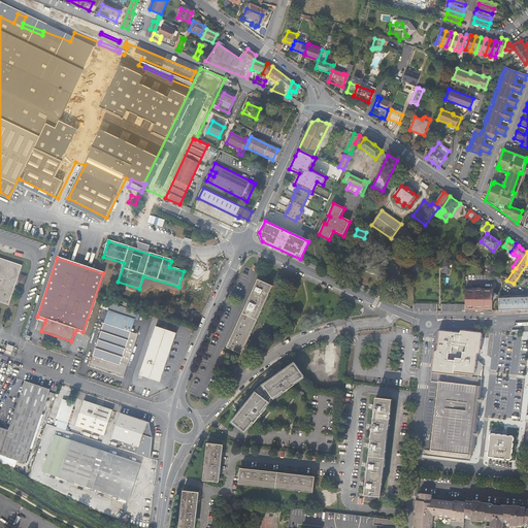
[(0,303),(8,306),(22,267),(0,259),(0,303)]
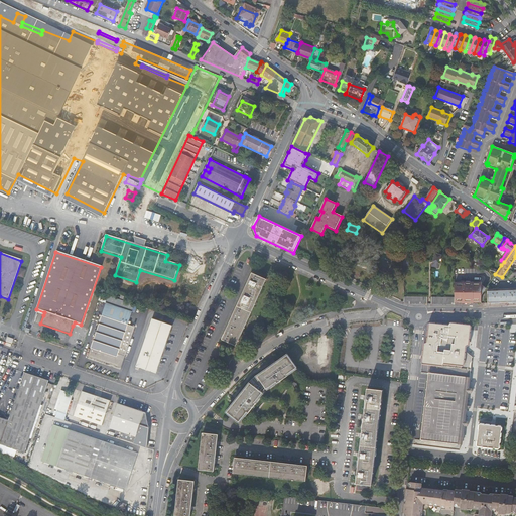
[(438,263),(441,256),(435,254),(433,262),(438,263)]
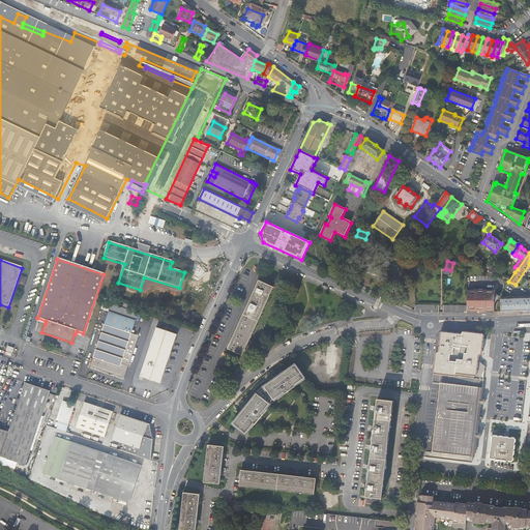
[(243,360),(274,293),(260,286),(229,354),(243,360)]
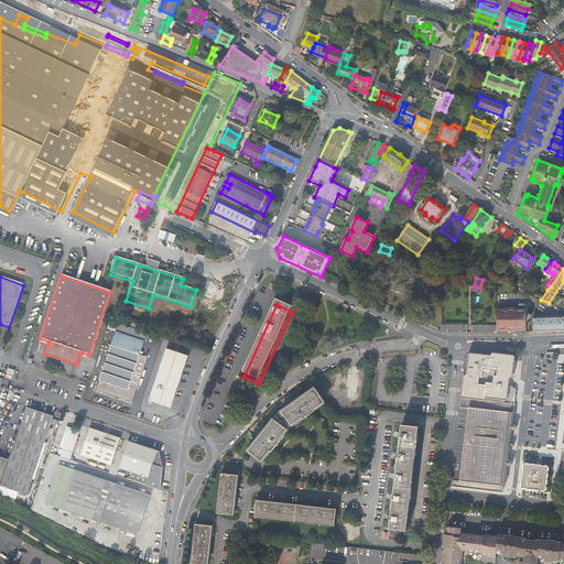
[(537,307),(506,307),(506,310),(497,310),(497,325),(497,328),(506,328),(506,331),(518,331),(518,329),(525,329),(525,323),(537,307)]
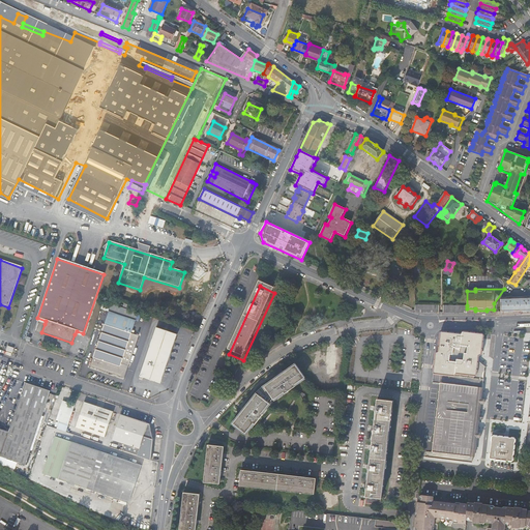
[(529,298),(501,299),(501,312),(529,310),(529,298)]
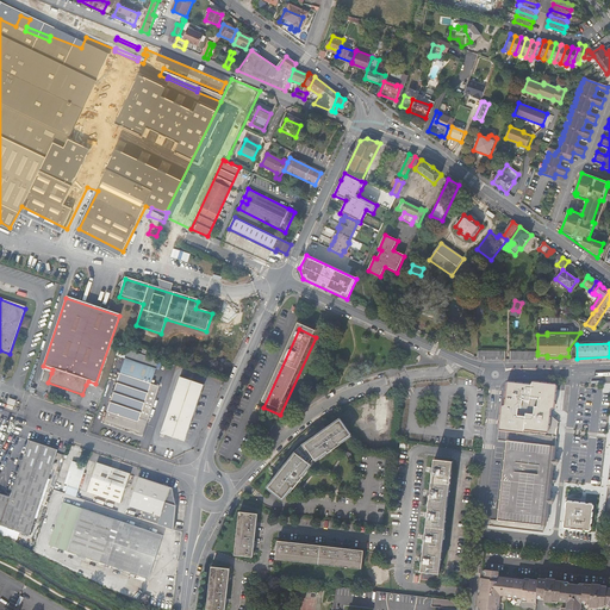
[(118,374),(151,386),(156,372),(124,360),(118,374)]
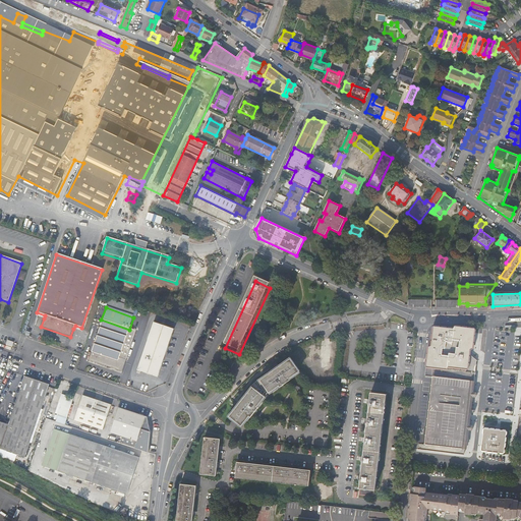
[(87,361),(121,372),(135,332),(129,330),(101,320),(87,361)]
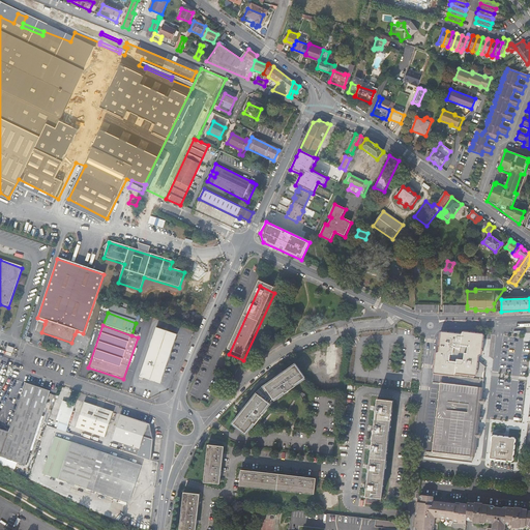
[(139,377),(142,378),(159,384),(176,335),(155,328),(139,377)]
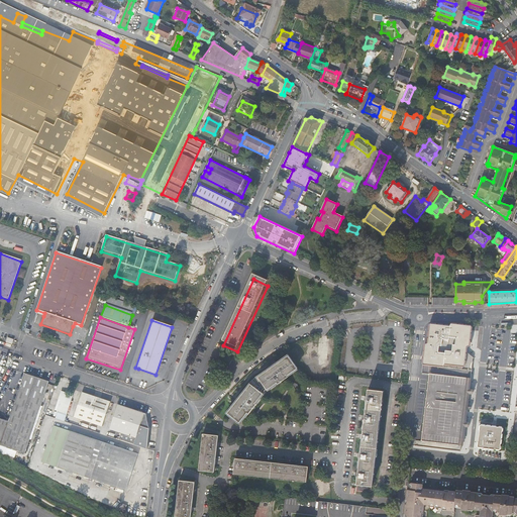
[(423,365),(450,368),(468,369),(468,370),(470,370),(471,365),(472,357),(466,353),(467,347),(468,346),(469,346),(471,336),(472,325),(451,323),(450,324),(449,326),(430,324),(428,338),(427,344),(425,343),(423,365)]
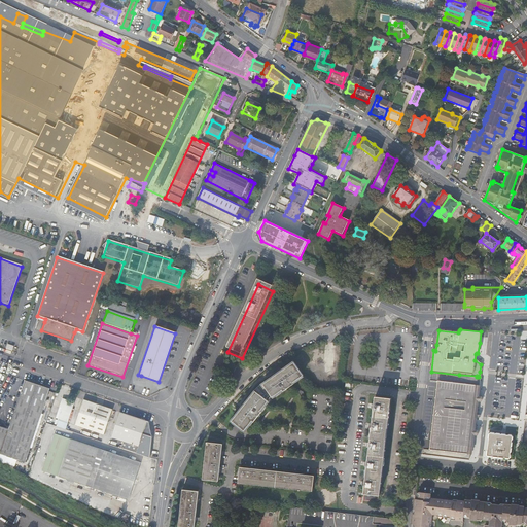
[(274,399),(305,378),(292,361),(261,383),(253,390),(230,420),(246,433),(270,402),(274,399)]
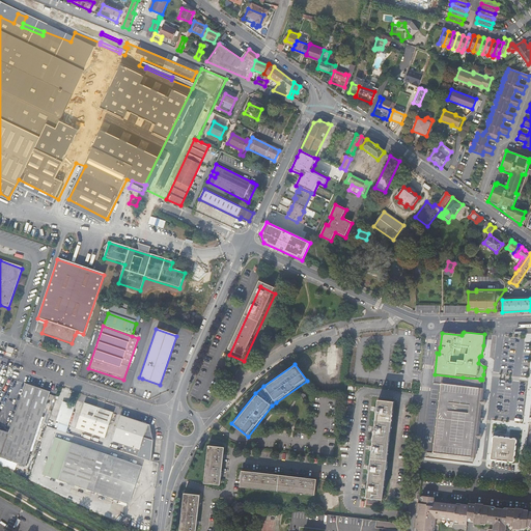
[(480,379),(463,378),(462,387),(443,385),(435,453),(474,457),(476,438),(476,432),(479,411),(482,380),(480,380),(480,379)]
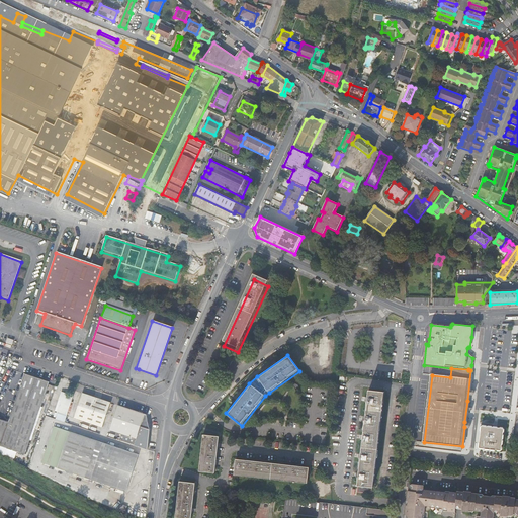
[(24,375),(8,422),(0,419),(0,446),(30,457),(42,421),(36,419),(40,407),(44,408),(48,397),(44,396),(48,385),(49,383),(24,375)]
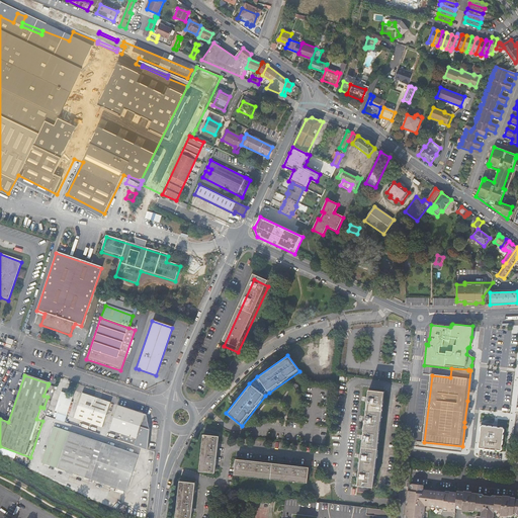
[(44,396),(48,397),(51,399),(54,387),(48,385),(44,396)]
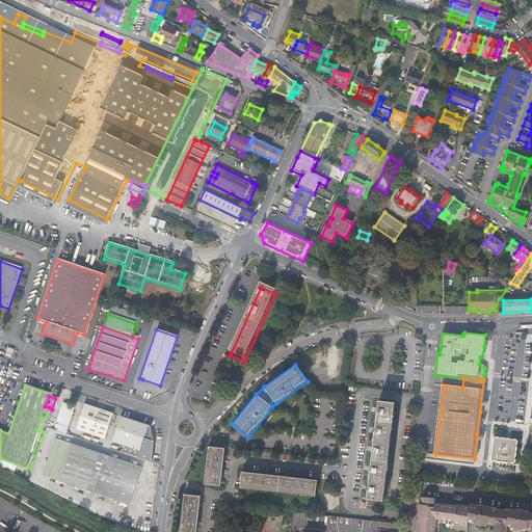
[(396,403),(379,401),(378,408),(375,408),(375,414),(377,414),(376,428),(373,428),(373,432),(375,433),(373,448),(371,447),(370,452),(373,452),(371,468),(369,467),(368,472),(371,472),(369,486),(366,486),(366,491),(369,491),(368,499),(382,501),(383,501),(396,403)]
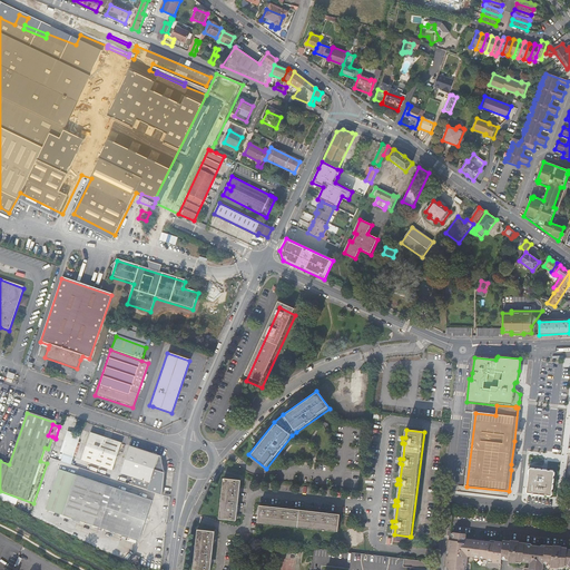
[(80,436),(66,432),(62,441),(66,442),(61,454),(72,458),(80,436)]
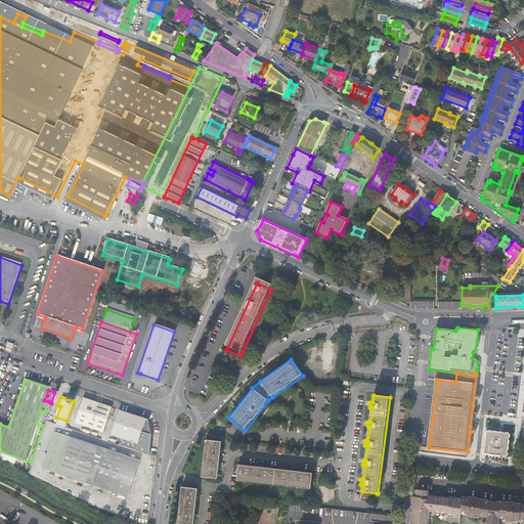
[(74,424),(102,433),(111,409),(82,399),(74,424)]
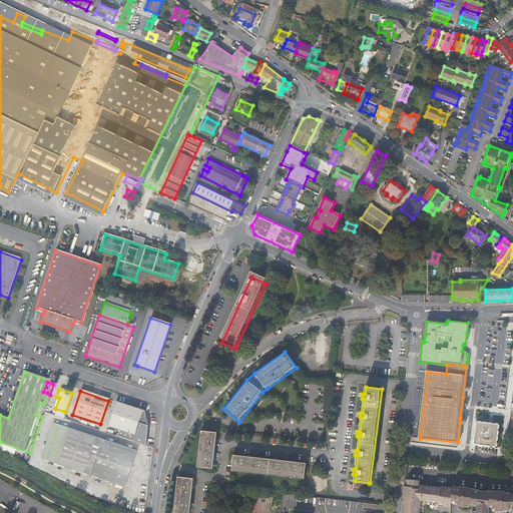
[(143,447),(149,428),(145,413),(116,404),(108,427),(132,435),(129,442),(143,447)]
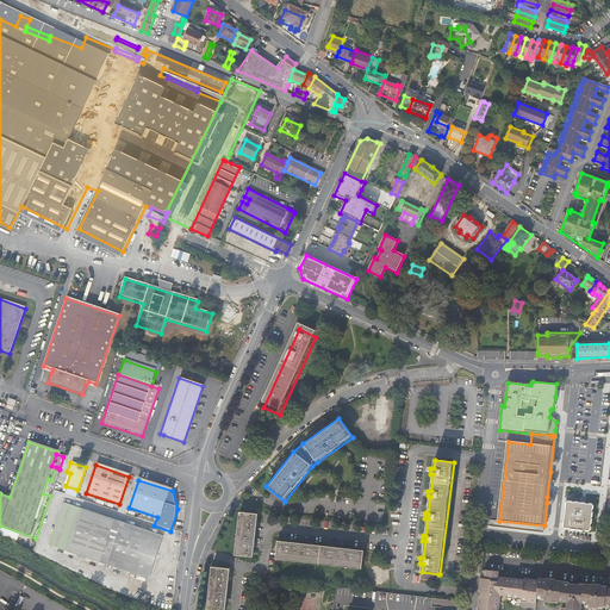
[(562,528),(589,531),(592,505),(586,504),(570,502),(566,502),(562,528)]
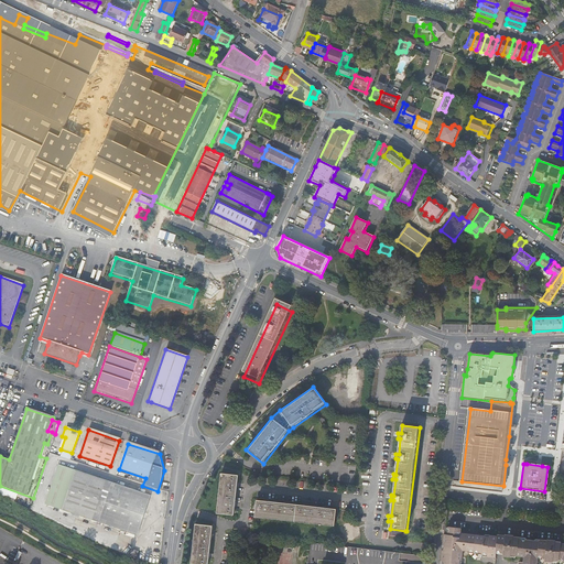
[(133,537),(147,497),(73,472),(68,485),(55,480),(47,501),(61,506),(60,511),(133,537)]
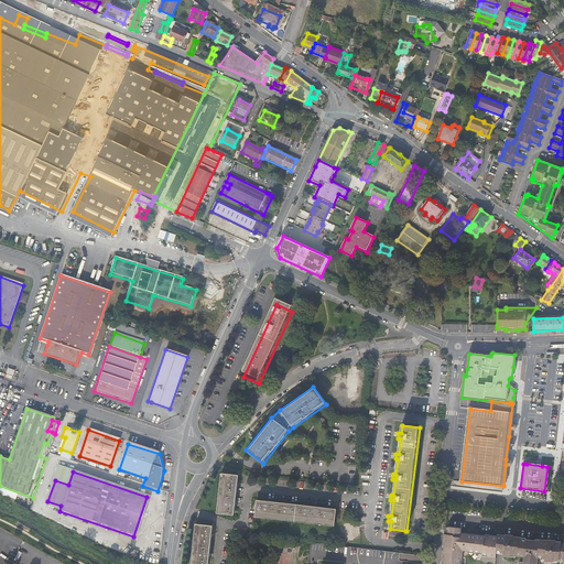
[(217,513),(234,516),(238,476),(221,474),(217,513)]
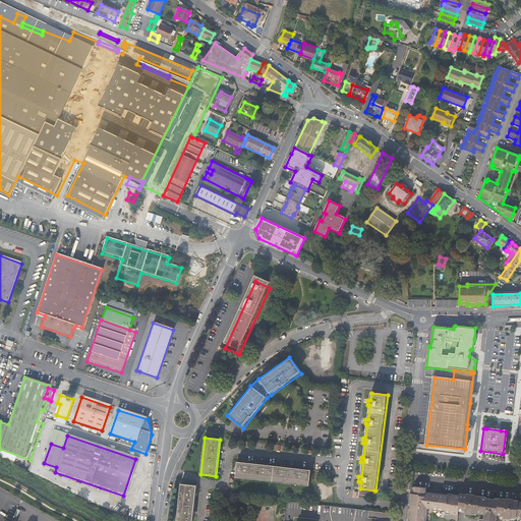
[(0,449),(0,456),(26,471),(31,460),(0,449)]
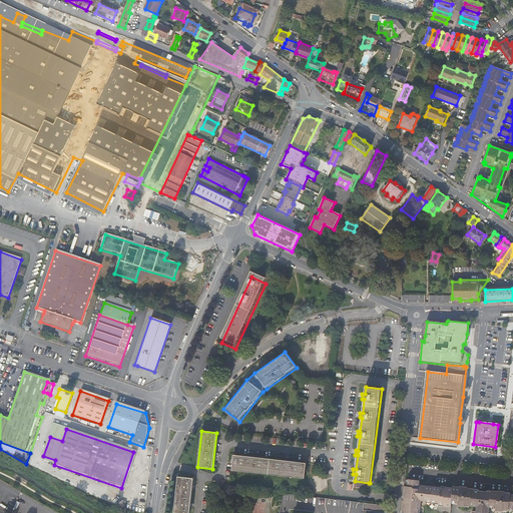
[(232,470),(305,479),(306,463),(233,454),(232,470)]
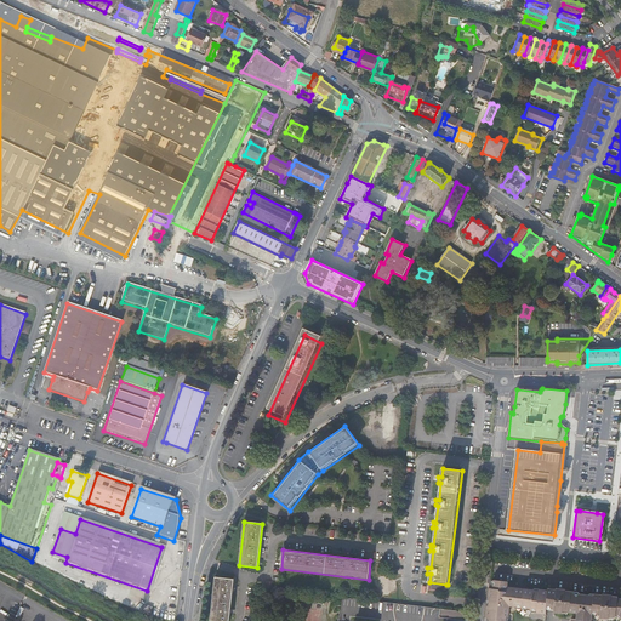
[(210,620),(220,620),(228,620),(233,579),(214,576),(210,620)]
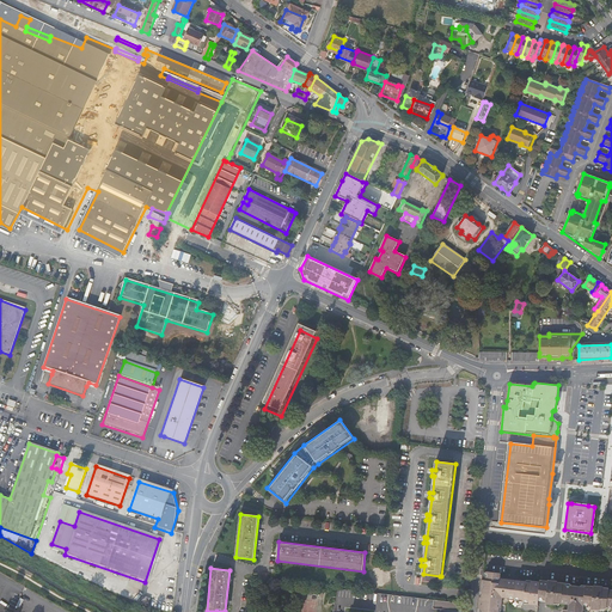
[(538,581),(531,580),(531,582),(499,579),(500,573),(487,571),(485,580),(482,580),(481,591),(482,591),(482,597),(481,597),(479,607),(481,607),(479,611),(497,611),(499,607),(501,607),(502,597),(522,598),(522,600),(528,600),(528,603),(537,603),(537,598),(538,581)]
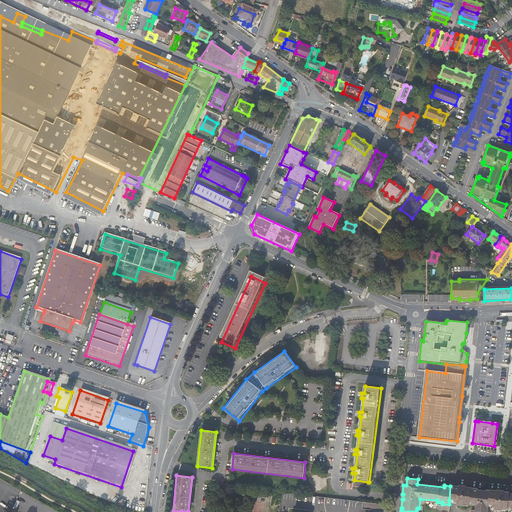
[(354,480),(353,487),(367,489),(368,482),(354,480)]
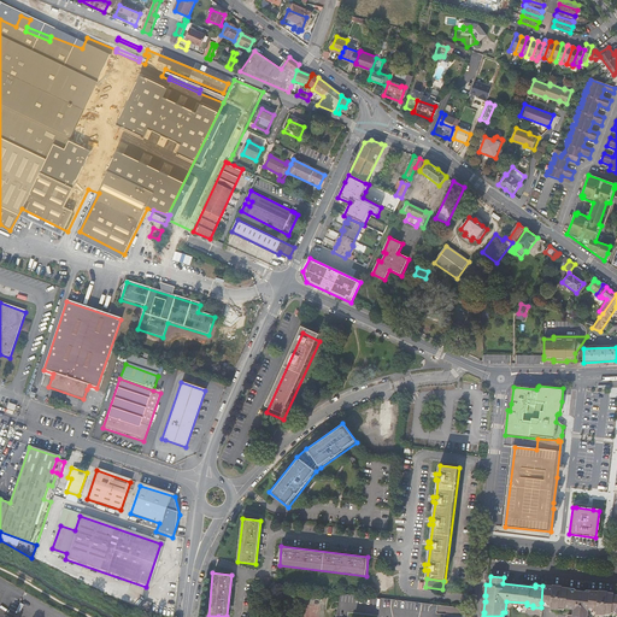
[(616,616),(616,594),(613,594),(613,593),(607,592),(607,591),(599,591),(589,591),(589,592),(568,588),(568,587),(562,586),(552,585),(548,585),(542,585),(542,586),(541,603),(547,604),(551,604),(550,607),(558,607),(558,606),(571,609),(571,615),(566,615),(566,616),(616,616)]
